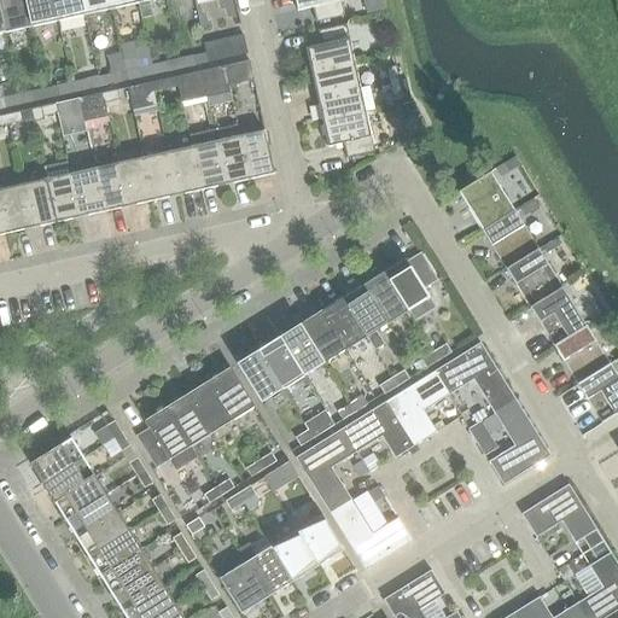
[(29,28),(23,0),(0,0),(0,22),(3,34),(29,28)]
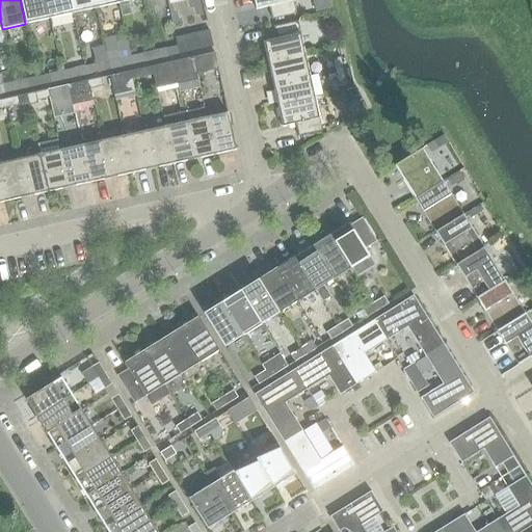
[(20,0),(25,24),(48,19),(44,0),(20,0)]
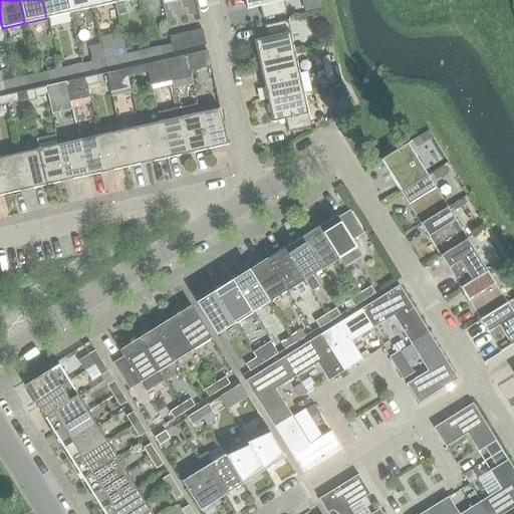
[(69,13),(65,0),(42,0),(46,18),(69,13)]
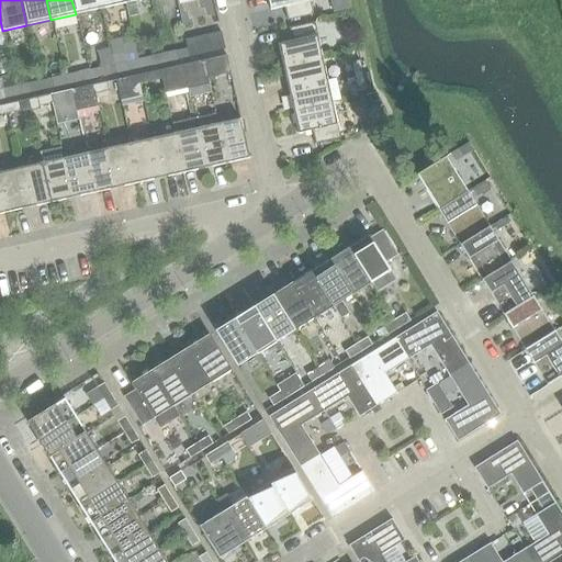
[(71,0),(76,14),(100,9),(98,0),(71,0)]
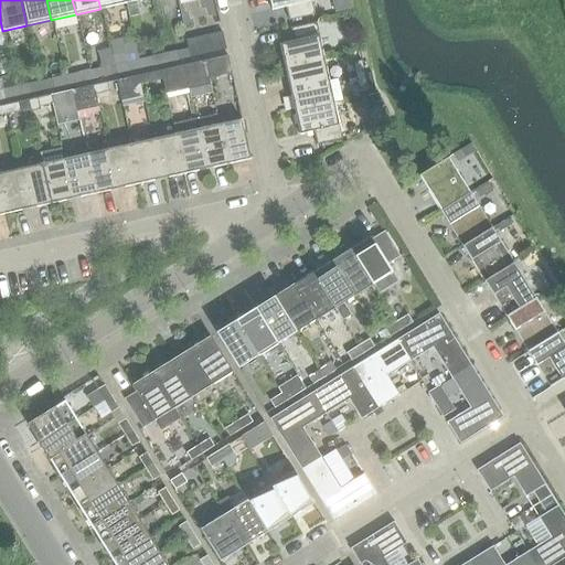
[(137,1),(139,0),(124,0),(125,3),(128,17),(140,14),(137,1)]
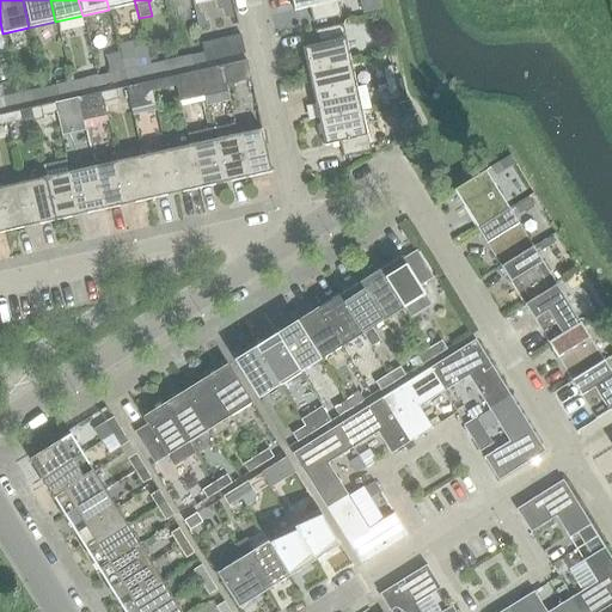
[(340,17),(335,0),(289,0),(293,12),(308,8),(311,23),(340,17)]
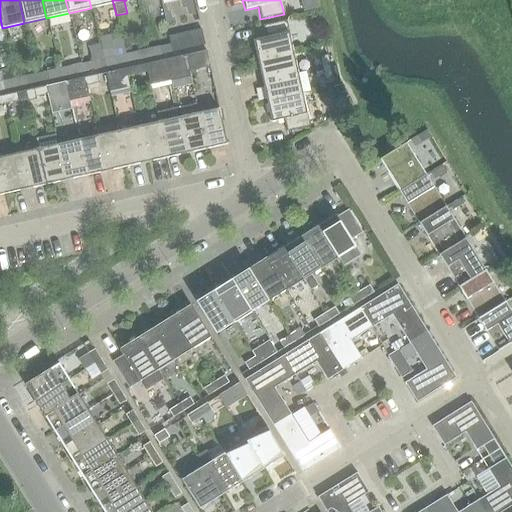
[(257,62),(293,54),(285,21),(262,26),(265,38),(252,41),(257,62)]
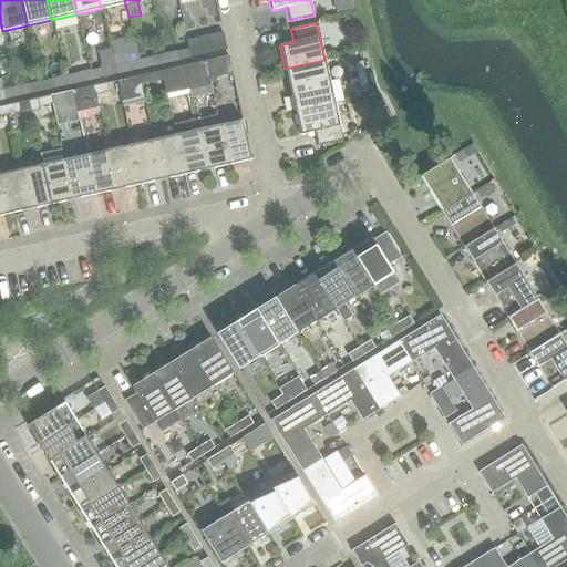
[(189,58),(225,50),(222,33),(186,41),(189,58)]
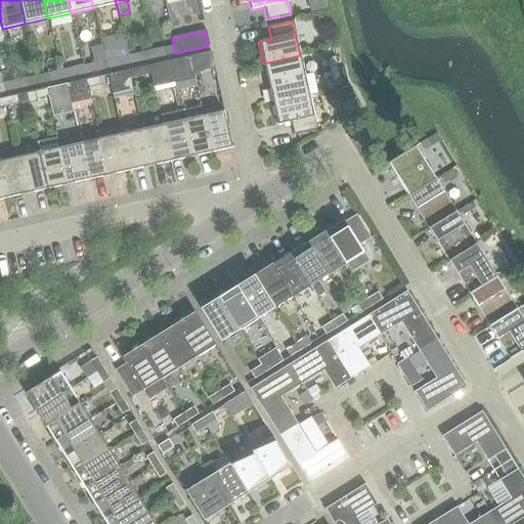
[(332,41),(321,43),(323,49),(333,47),(332,41)]
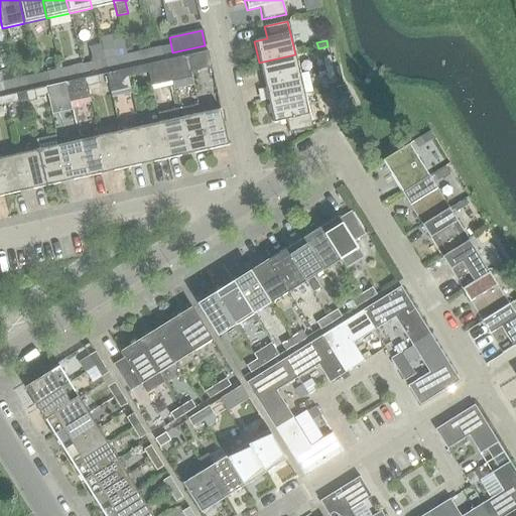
[(0,91),(162,54),(160,46),(115,56),(114,48),(90,53),(92,61),(14,79),(12,71),(0,74),(0,91)]
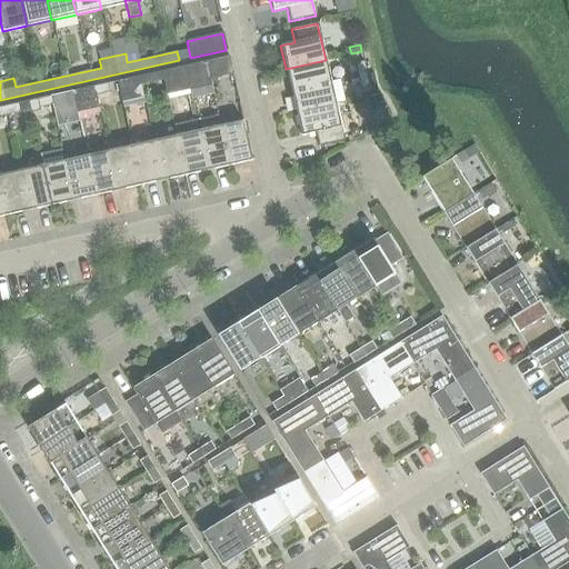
[(205,62),(209,80),(232,75),(228,57),(205,62)]
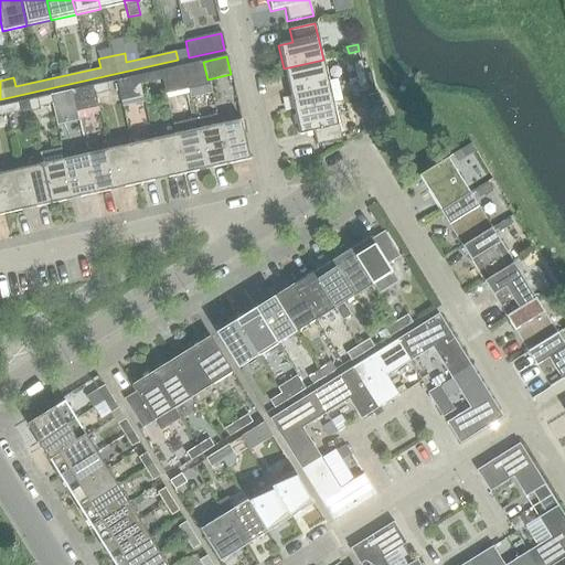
[(284,68),(288,91),(328,82),(323,60),(284,68)]
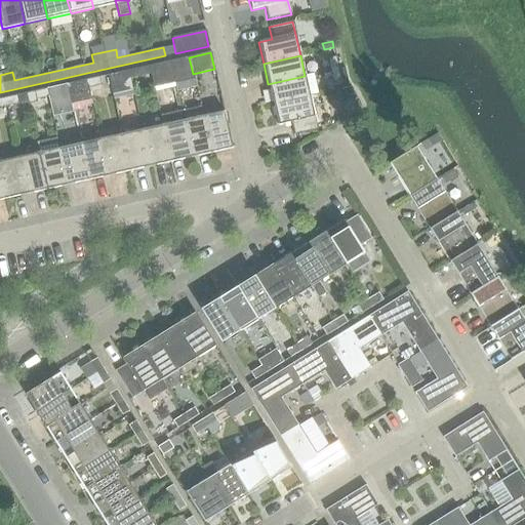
[(189,57),(168,62),(172,79),(173,83),(194,78),(193,74),(189,57)]
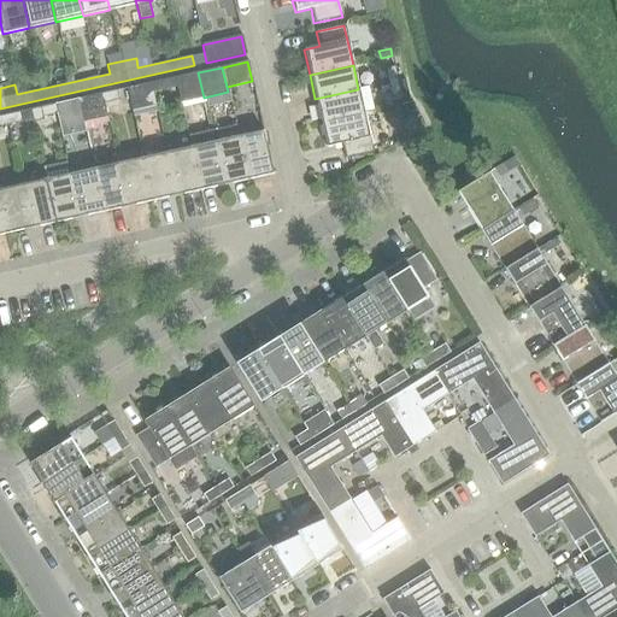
[(386,69),(388,82),(397,80),(394,68),(386,69)]
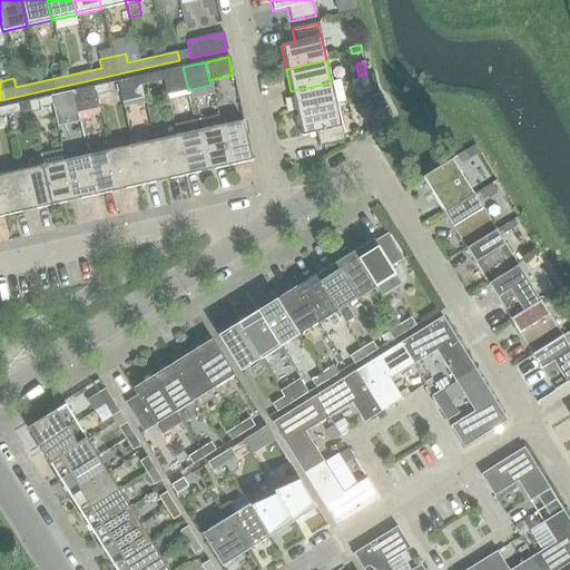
[(161,72),(164,80),(166,91),(187,86),(183,67),(161,72)]
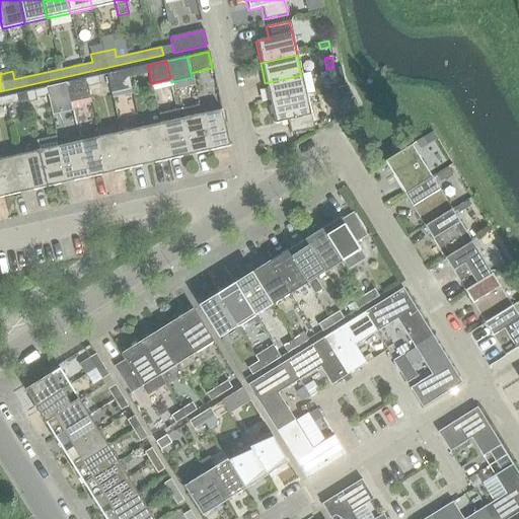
[(147,66),(126,70),(128,78),(149,73),(147,66)]
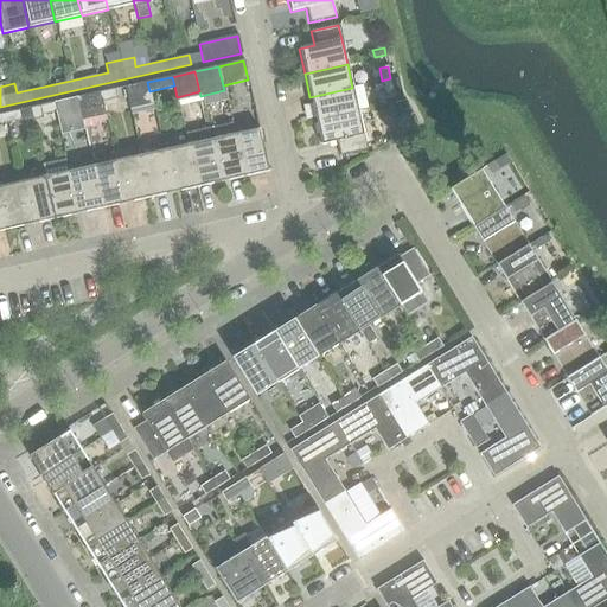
[(390,78),(382,81),(384,95),(377,96),(379,106),(395,102),(390,78)]
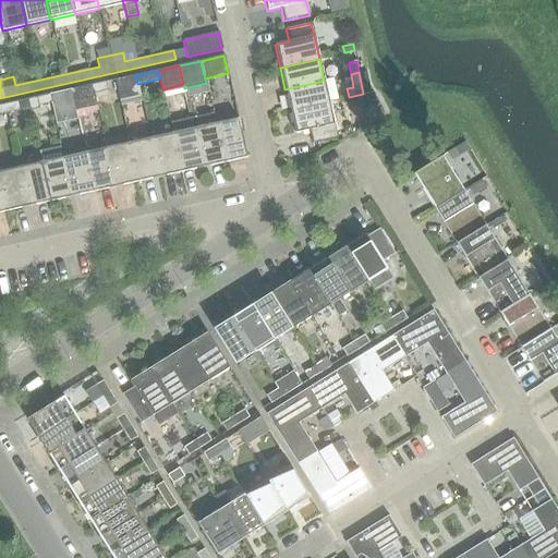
[(135,75),(114,80),(119,100),(141,95),(137,84),(135,75)]
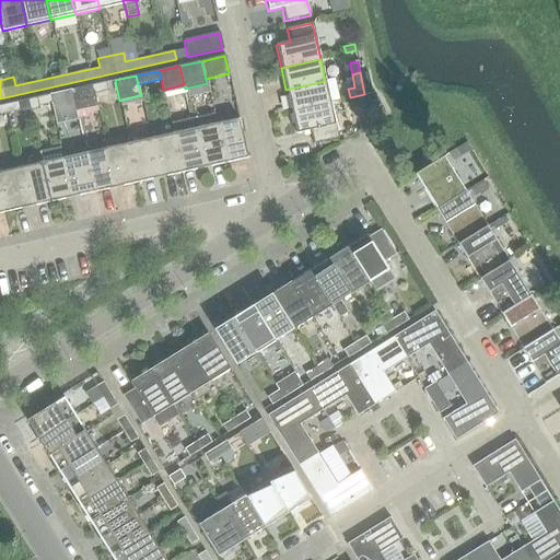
[(286,90),(291,112),(330,103),(325,81),(286,90)]
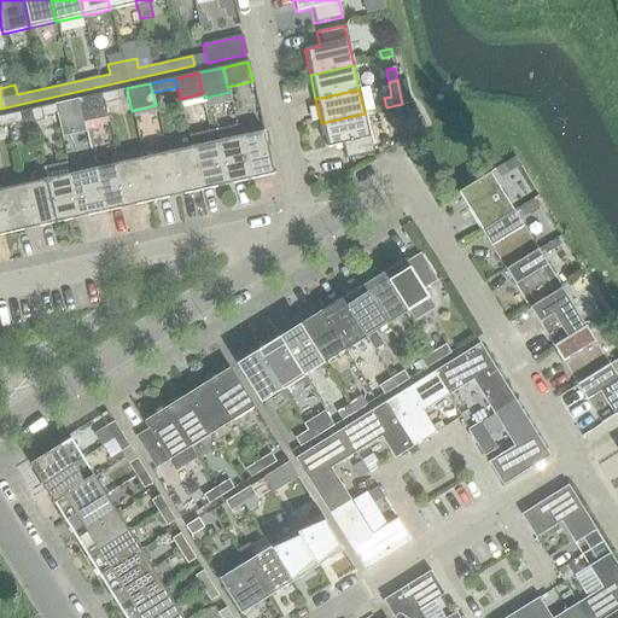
[(116,92),(103,94),(104,103),(117,100),(116,92)]
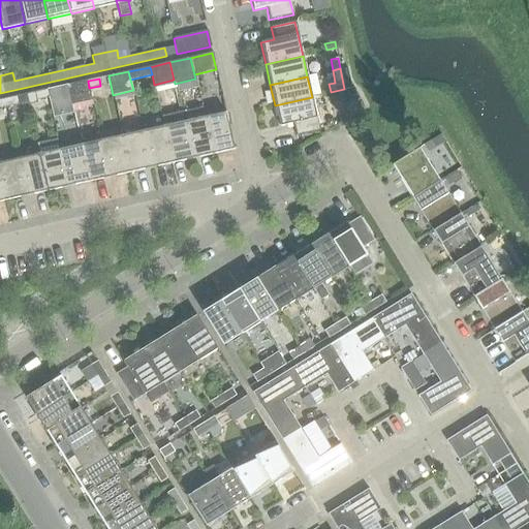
[(89,88),(88,81),(75,84),(78,91),(89,88)]
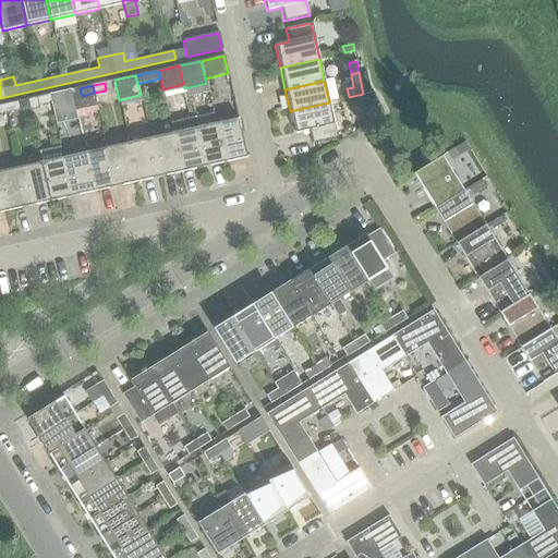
[(48,95),(50,104),(62,100),(61,93),(48,95)]
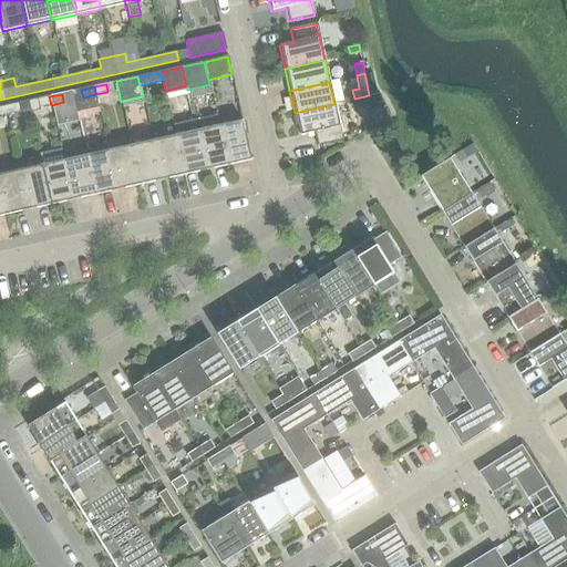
[(38,107),(51,105),(49,96),(28,102),(30,113),(39,111),(38,107)]
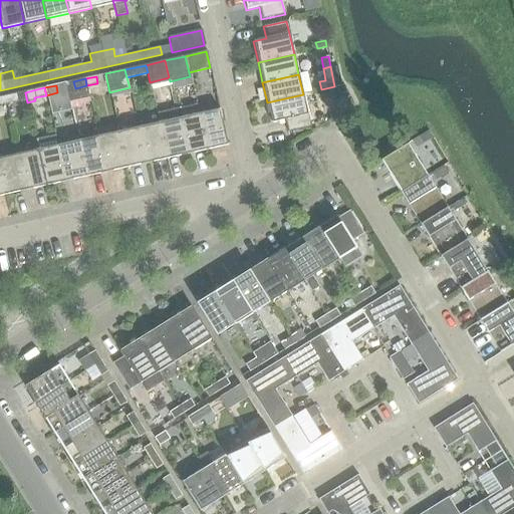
[(16,94),(0,97),(0,104),(17,100),(16,94)]
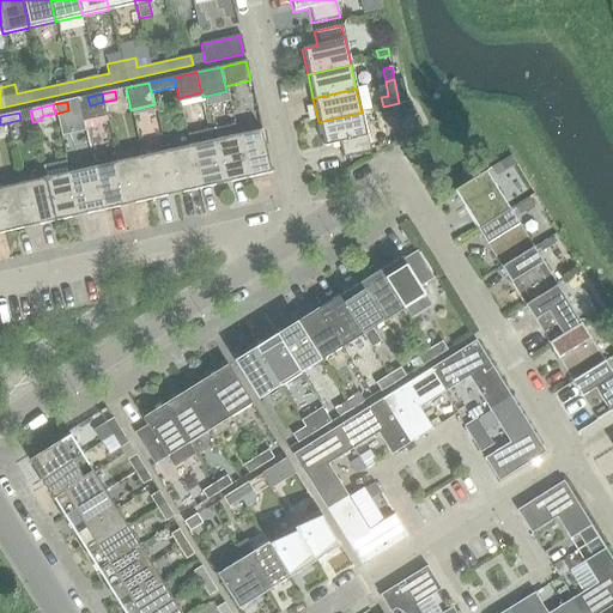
[(370,151),(362,113),(319,122),(323,147),(339,144),(341,157),(370,151)]
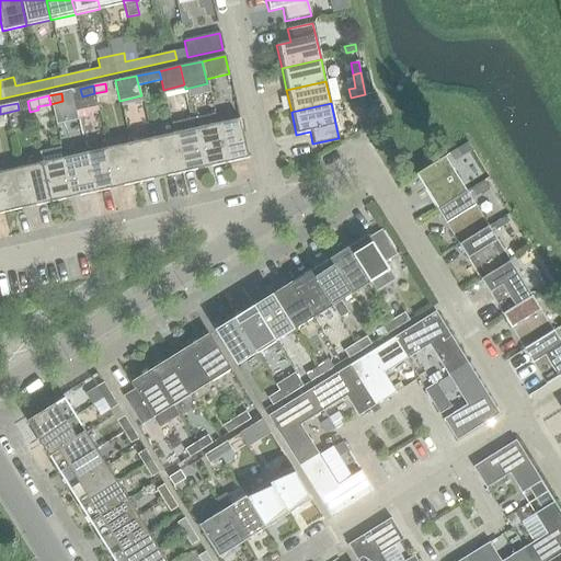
[(192,119),(203,169),(225,163),(216,124),(215,125),(213,114),(192,119)]
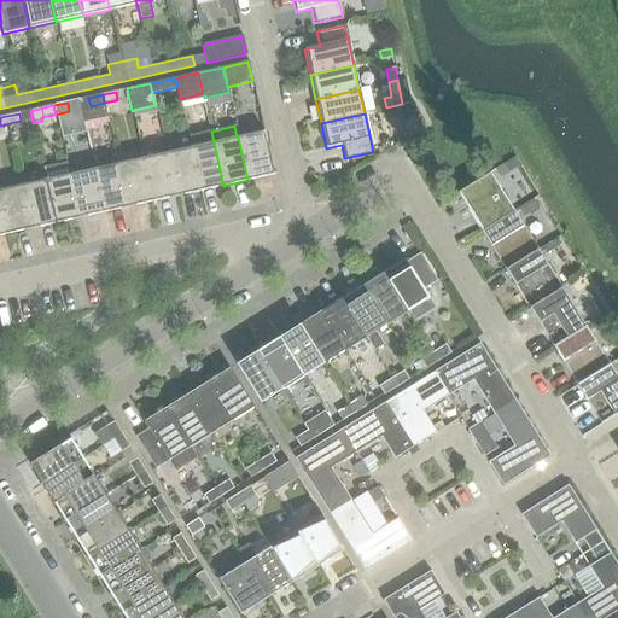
[(190,147),(199,191),(223,186),(211,132),(188,136),(191,147),(190,147)]
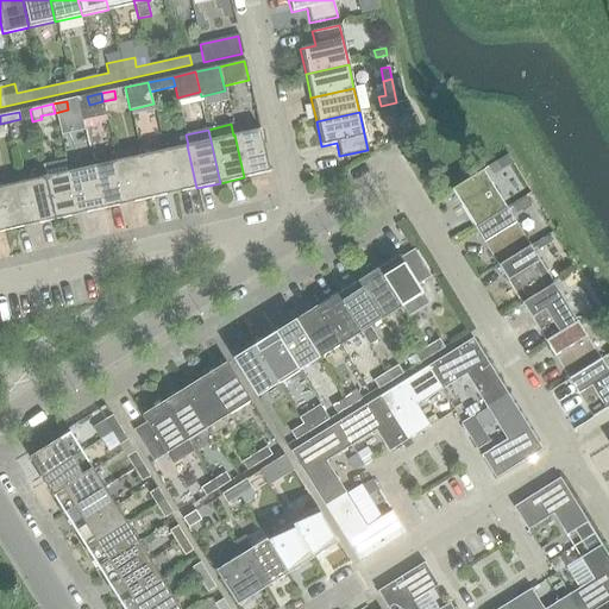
[(244,177),(269,173),(259,130),(234,135),(244,177)]
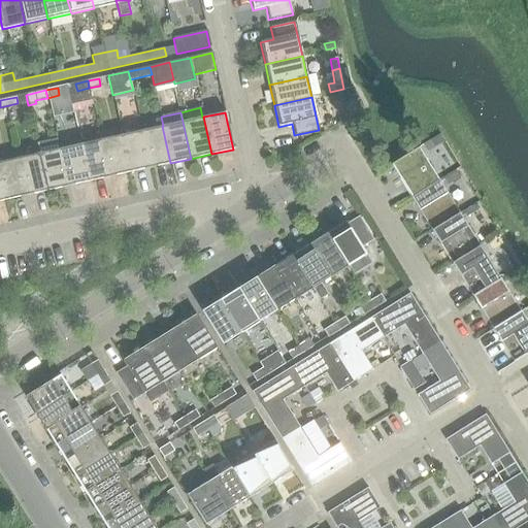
[(325,125),(328,128),(332,127),(333,123),(330,120),(326,121),(325,125)]
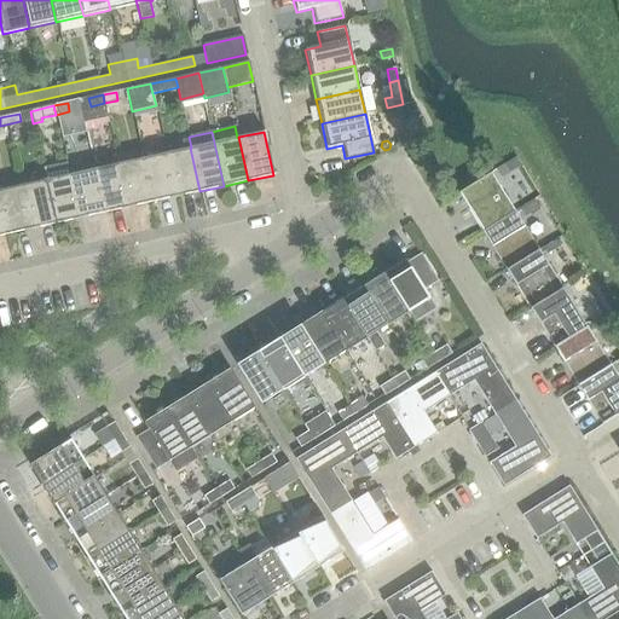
[(175,197),(200,191),(190,148),(166,154),(175,197)]
